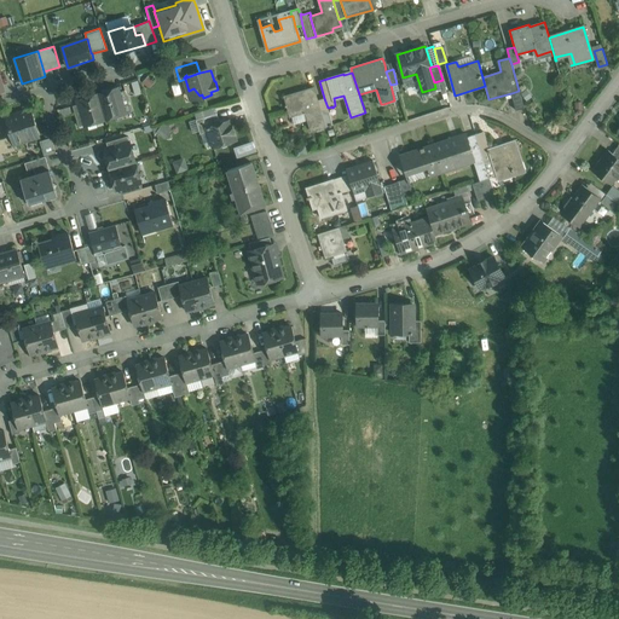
[(149,76),(144,81),(150,88),(155,82),(149,76)]
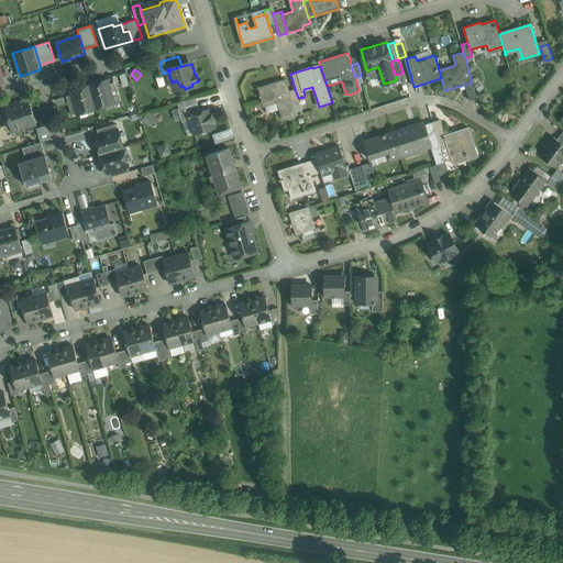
[(403,73),(395,75),(396,80),(397,84),(405,81),(403,73)]
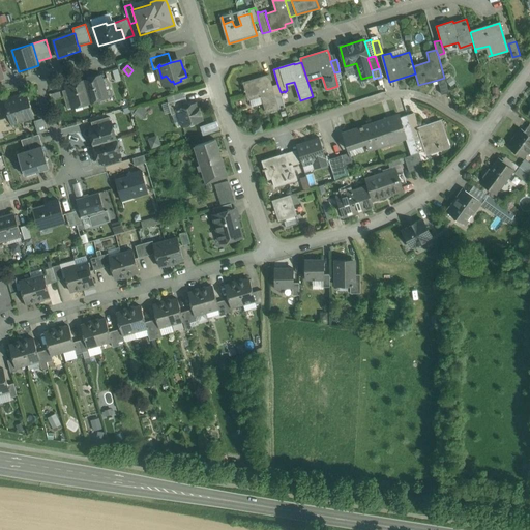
[(268,75),(243,82),(248,99),(261,96),(266,112),(278,109),(271,85),(268,75)]
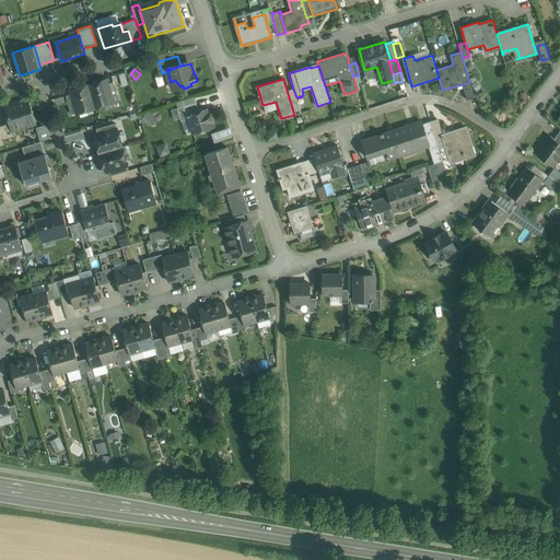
[(105,80),(89,85),(95,107),(103,105),(103,102),(109,100),(111,103),(112,103),(106,83),(105,80)]
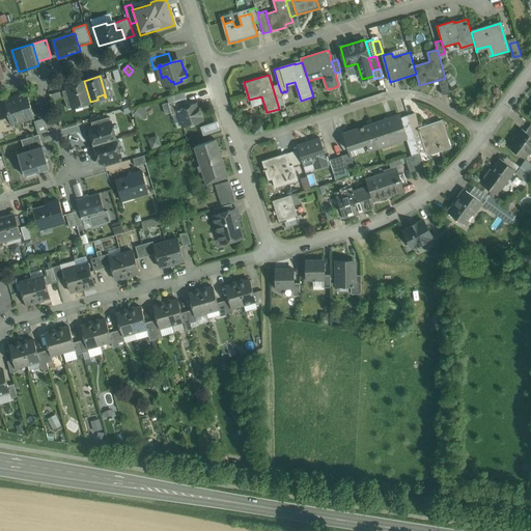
[(107,78),(101,79),(106,98),(112,95),(107,78)]
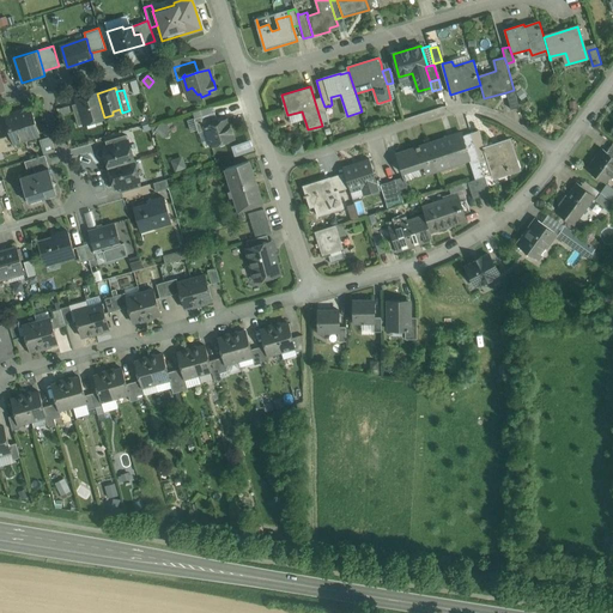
[(514,90),(507,92),(508,95),(507,95),(511,109),(519,107),(514,90)]
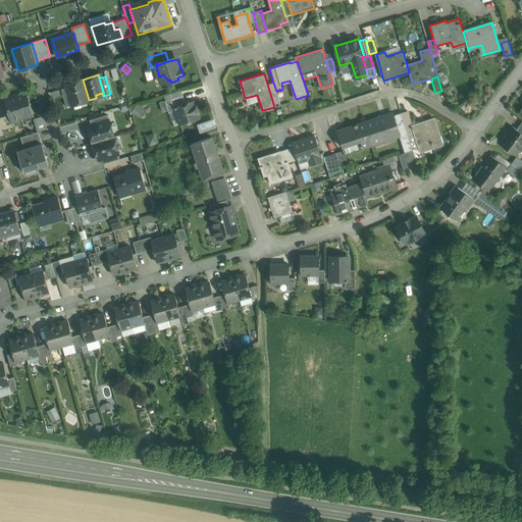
[(66,85),(67,88),(72,105),(73,105),(72,102),(80,100),(81,102),(89,100),(83,80),(66,85)]
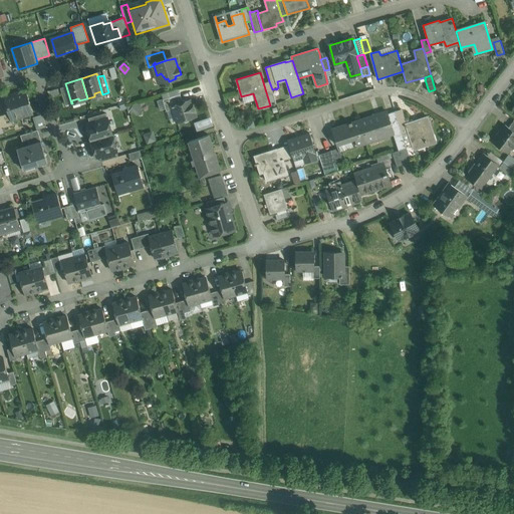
[(272,89),(269,81),(263,82),(270,105),(274,104),(275,104),(275,103),(276,103),(272,89)]
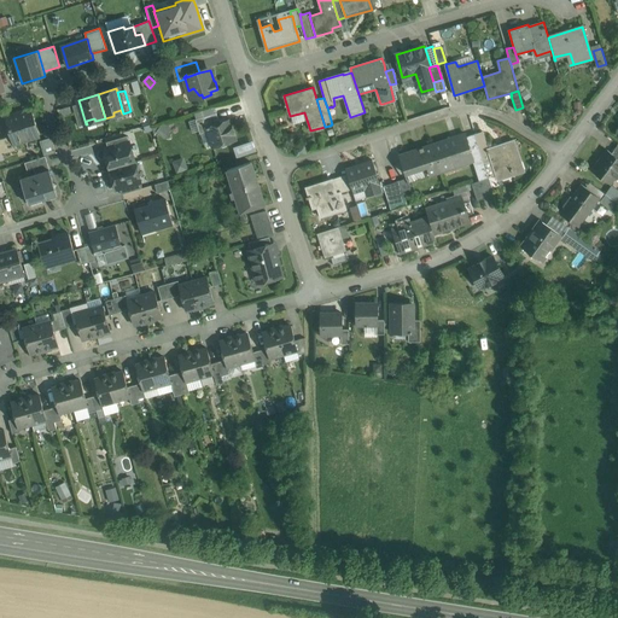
[(86,124),(80,104),(73,105),(79,127),(86,124)]
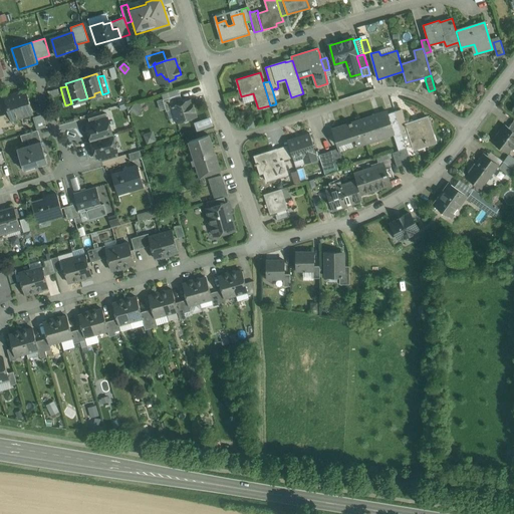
[(25,90),(17,93),(16,89),(12,90),(14,94),(4,97),(8,109),(9,112),(11,119),(12,119),(13,124),(25,121),(23,115),(32,113),(25,90)]
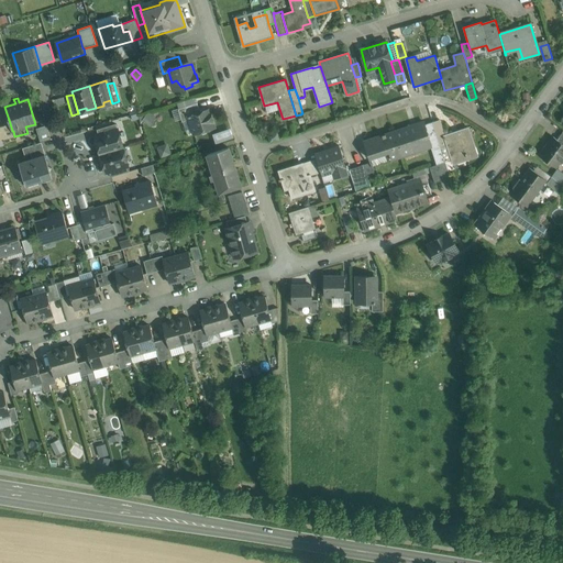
[(183,122),(189,119),(188,116),(200,111),(197,102),(178,109),(180,118),(183,122)]
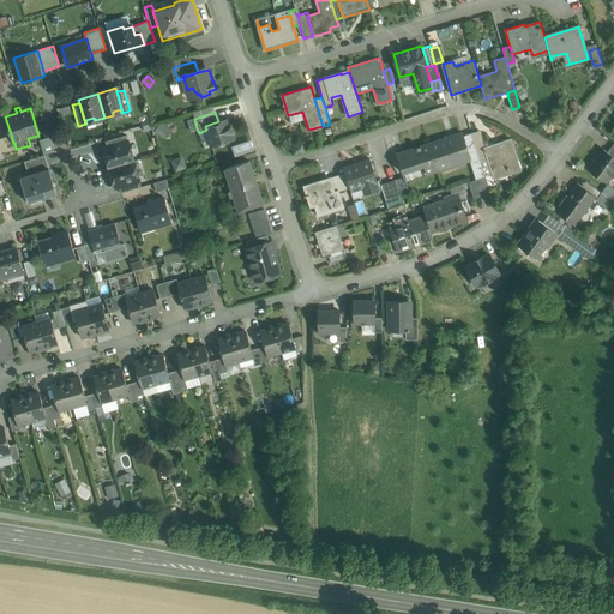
[(218,121),(205,126),(206,130),(211,146),(218,144),(221,146),(224,145),(226,142),(234,139),(228,119),(218,121)]
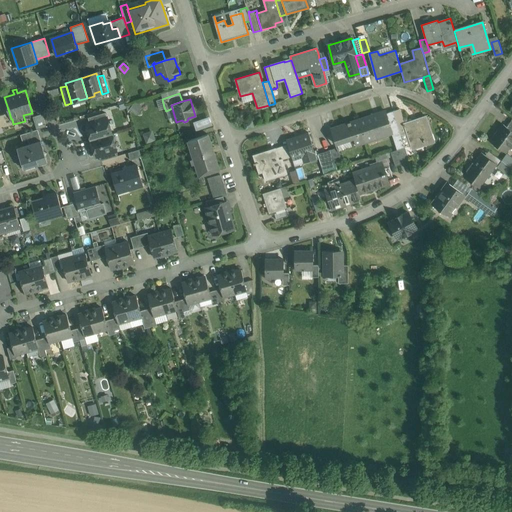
[(170,124),(176,122),(172,108),(166,111),(170,124)]
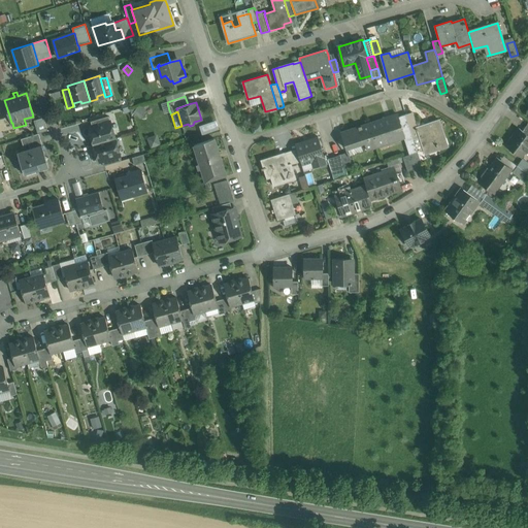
[(413,112),(405,114),(409,127),(416,125),(413,112)]
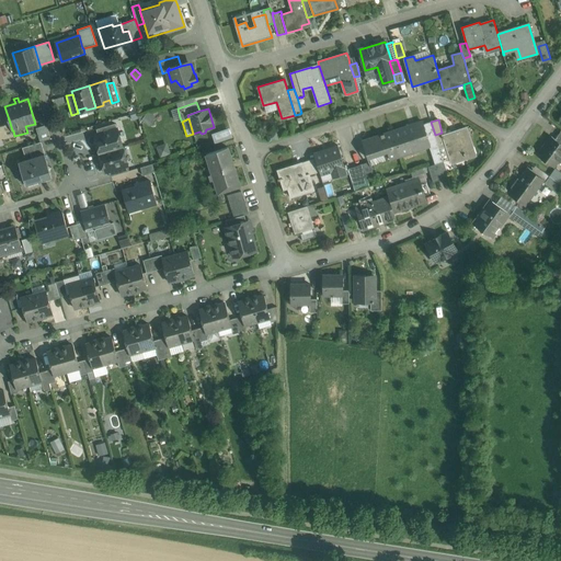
[(410,126),(392,132),(400,156),(430,146),(423,124),(422,122),(421,122),(410,126)]
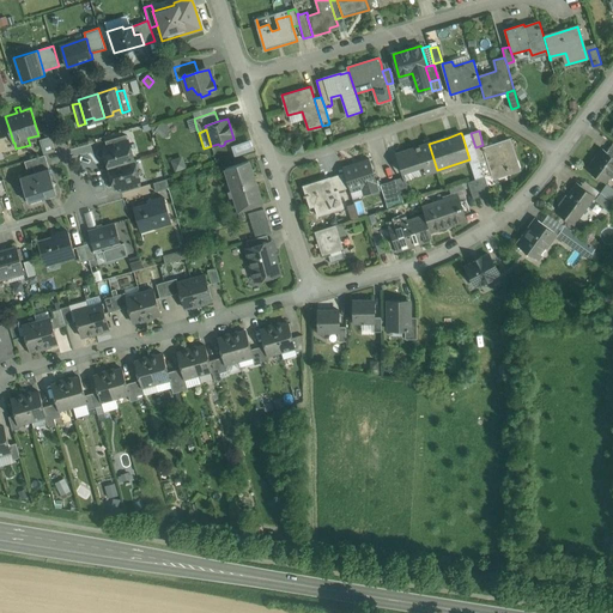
[(469,159),(471,163),(479,161),(475,147),(471,133),(462,135),(469,159)]
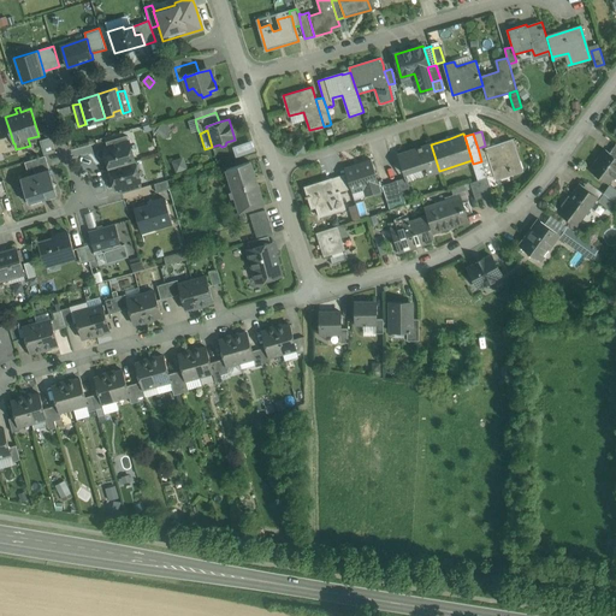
[(0,138),(0,154),(16,149),(15,143),(13,143),(11,135),(7,136),(0,138)]
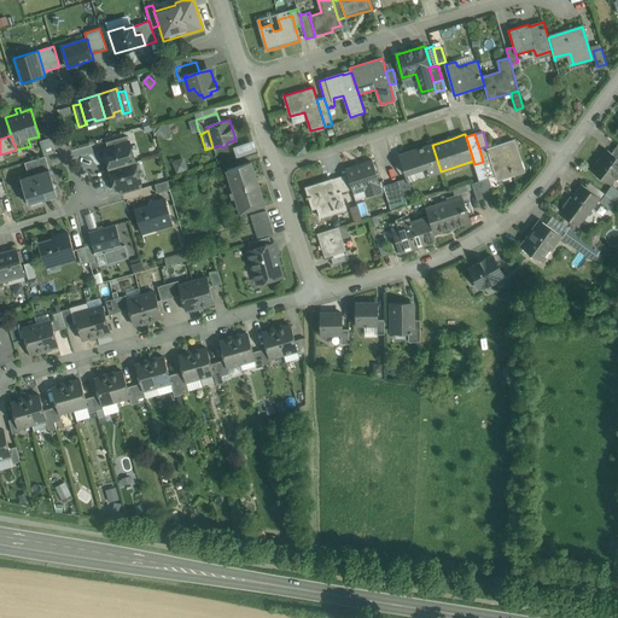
[(127,136),(106,143),(108,149),(129,143),(127,136)]
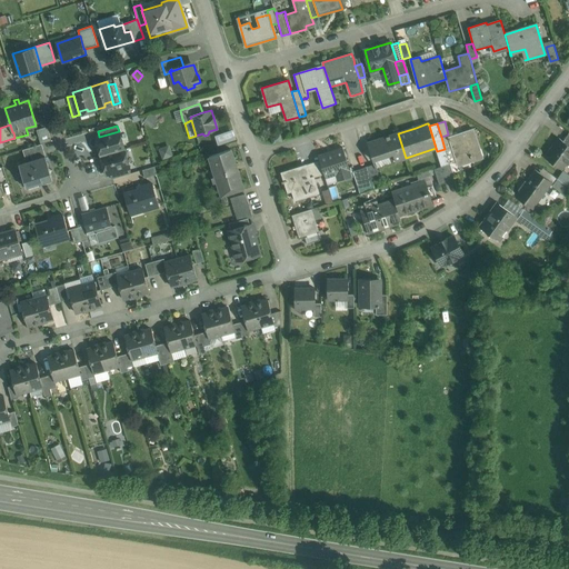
[(47,127),(37,129),(39,136),(41,143),(51,141),(47,127)]
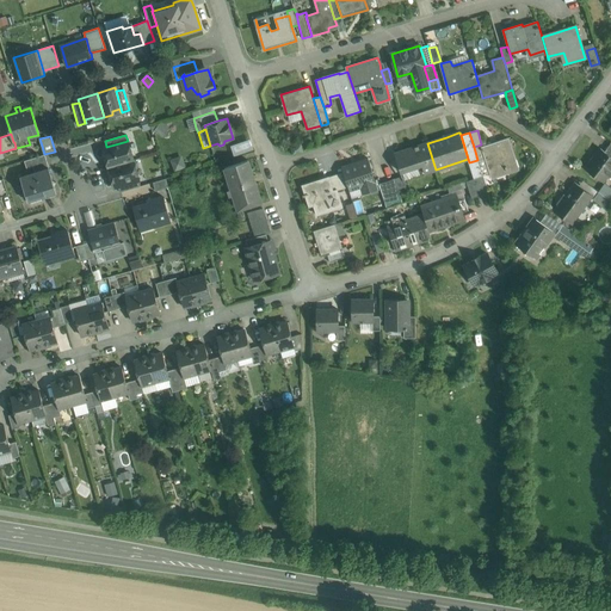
[(507,139),(482,147),(481,144),(474,147),(477,160),(483,176),(491,174),(506,168),(507,173),(518,170),(507,139)]
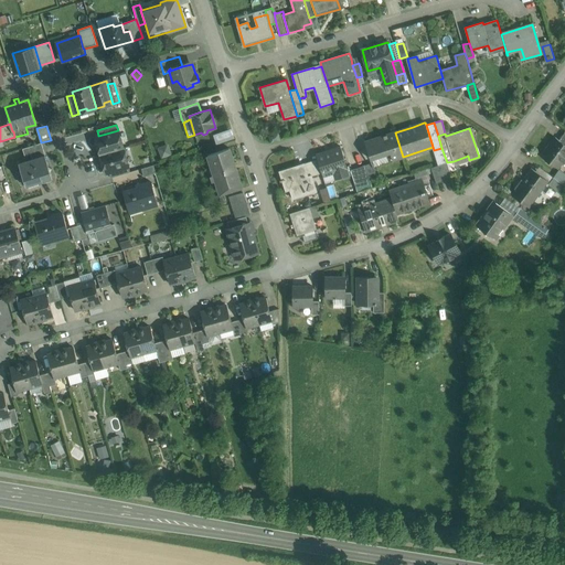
[(98,136),(95,137),(96,138),(100,155),(123,148),(118,130),(98,136)]
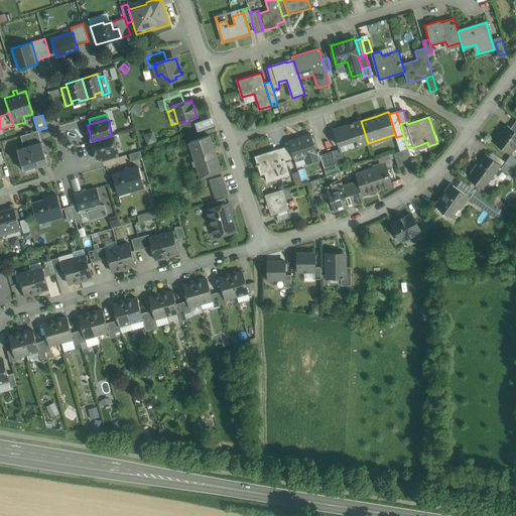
[(198,128),(211,125),(209,119),(196,122),(198,128)]
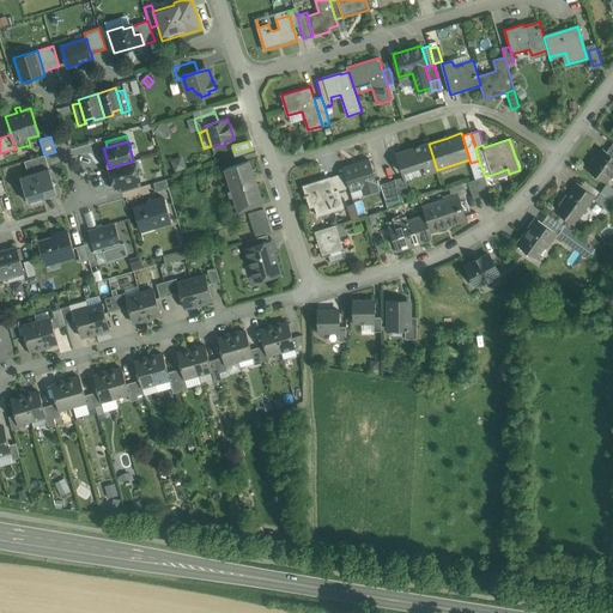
[(429,144),(396,153),(402,174),(423,167),(426,175),(438,171),(437,170),(429,144)]
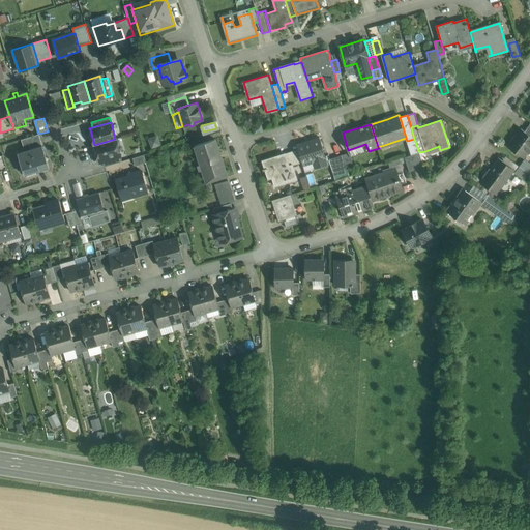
[(529,136),(524,131),(521,129),(507,147),(523,157),(528,150),(529,152),(529,136)]
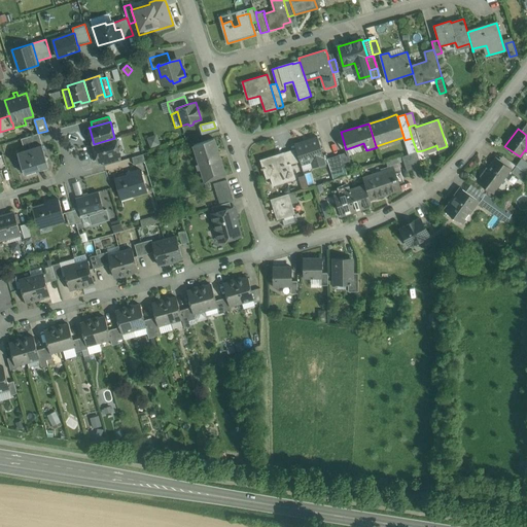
[(30,148),(42,145),(38,133),(34,135),(21,139),(23,145),(29,144),(30,148)]
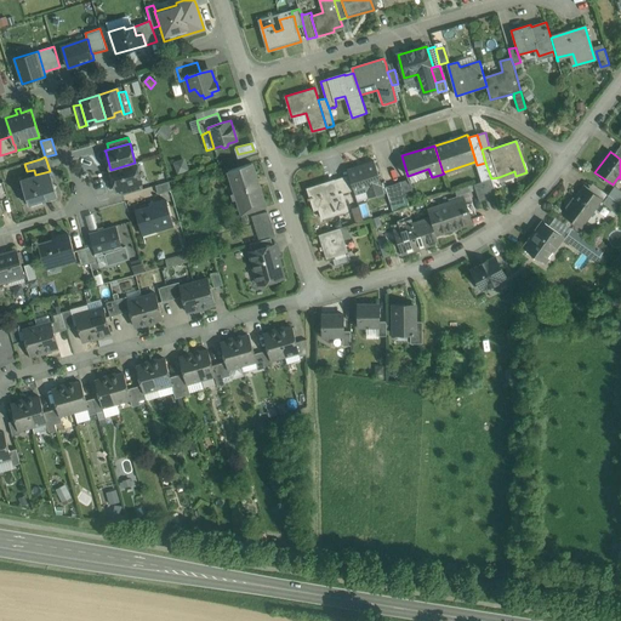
[(172,160),(176,172),(188,170),(184,157),(172,160)]
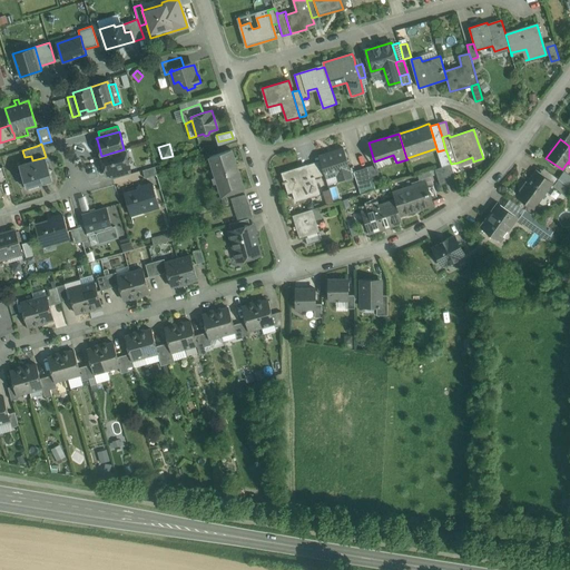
[(343,147),(318,156),(320,160),(325,175),(325,176),(340,172),(342,179),(352,177),(343,147)]
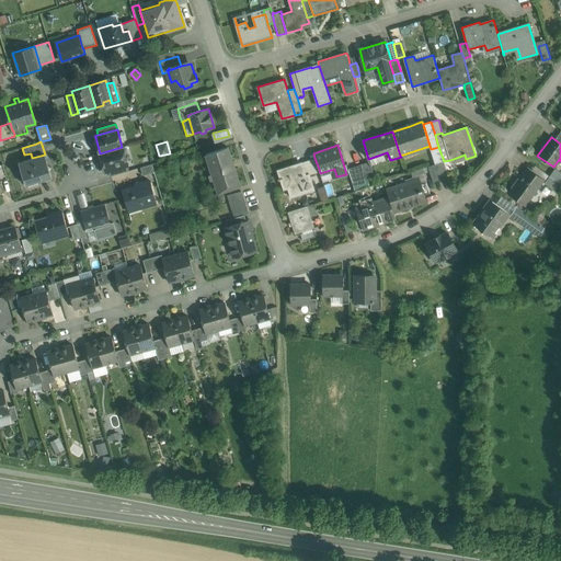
[(122,147),(100,153),(104,170),(105,171),(109,170),(127,164),(122,147)]
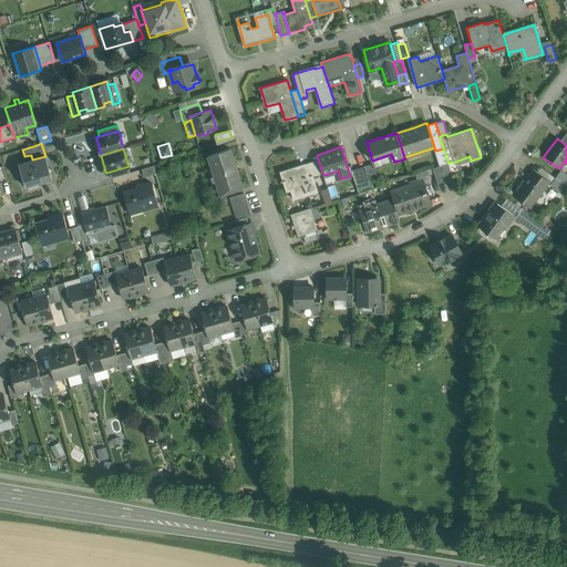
[(230,148),(208,155),(220,195),(243,188),(230,148)]
